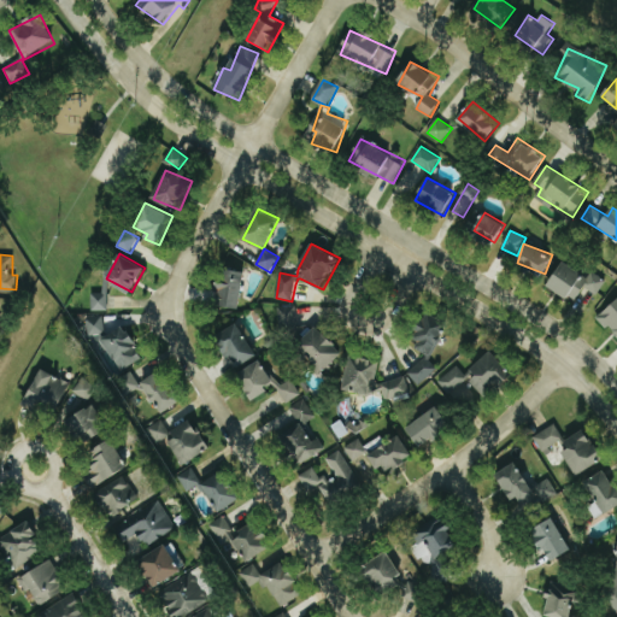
[(548,287),(575,303),(579,297),(591,304),(605,280),(592,271),(589,276),(563,262),(548,287)]
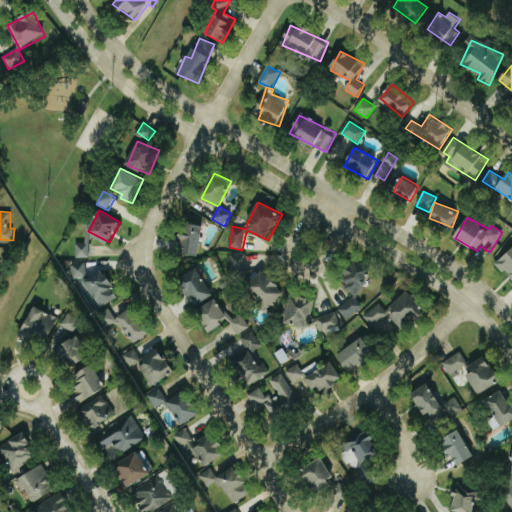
[(181,233),(181,255),(201,255),(201,224),(187,224),(186,233),(181,233)]
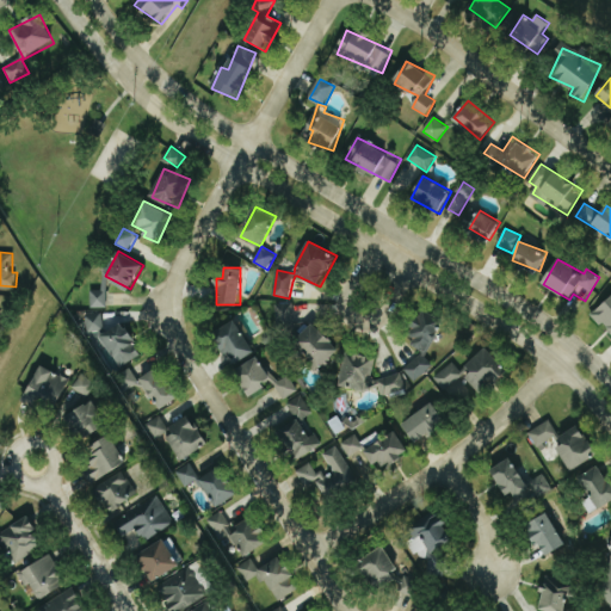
[(91,308),(107,308),(107,291),(92,290),(91,308)]
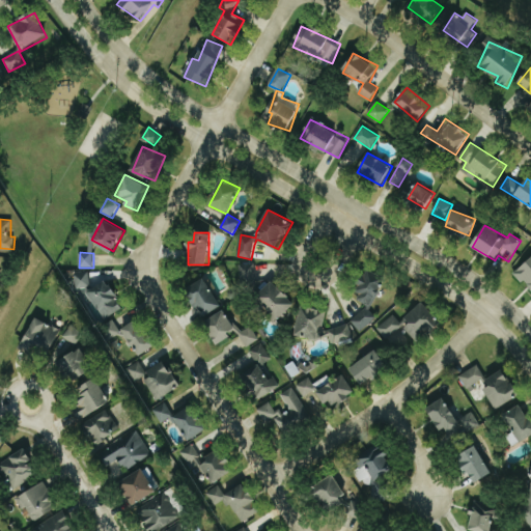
[(530,257),(515,273),(530,289),(530,257)]
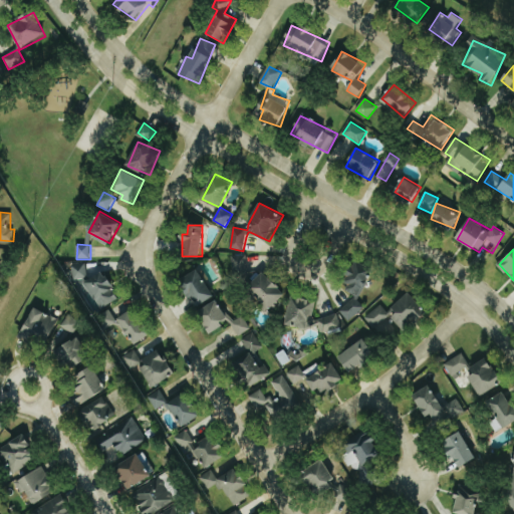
[(233,255),(233,274),(250,274),(250,255),(233,255)]
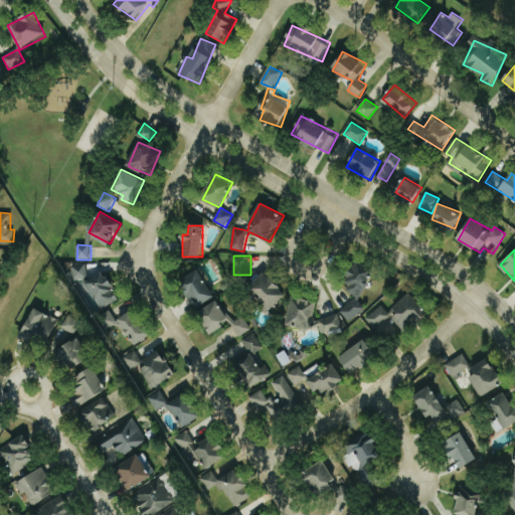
[(89,277),(86,264),(72,267),(75,280),(89,277)]
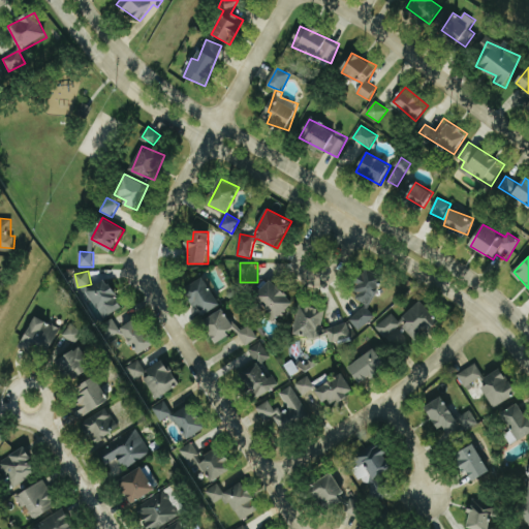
[(221,306),(205,277),(186,287),(201,316),(221,306)]
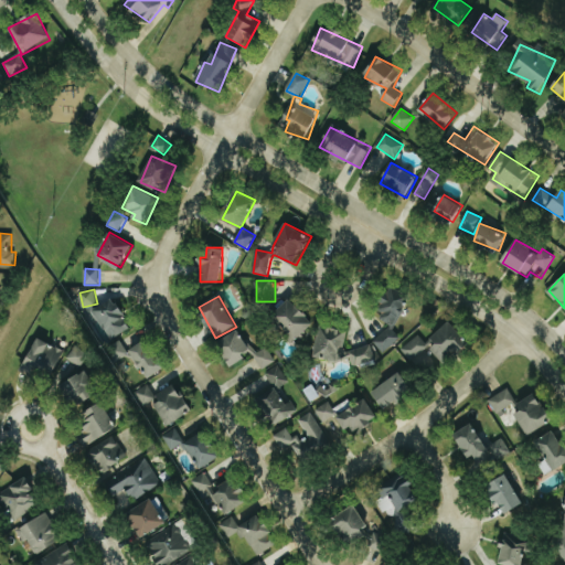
[(114,298),(93,310),(109,337),(120,329),(117,322),(126,317),(114,298)]
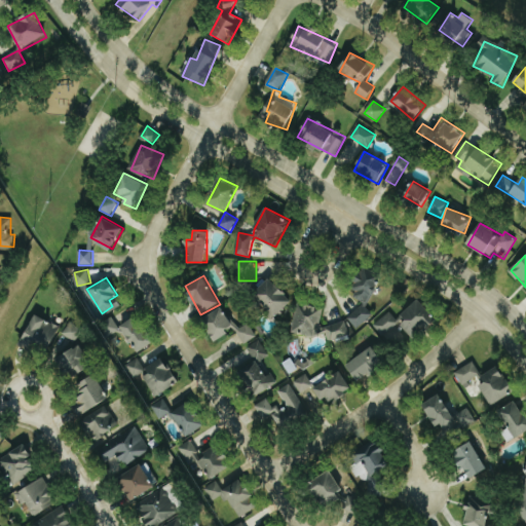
[(293,299),(269,277),(253,295),(276,316),(293,299)]
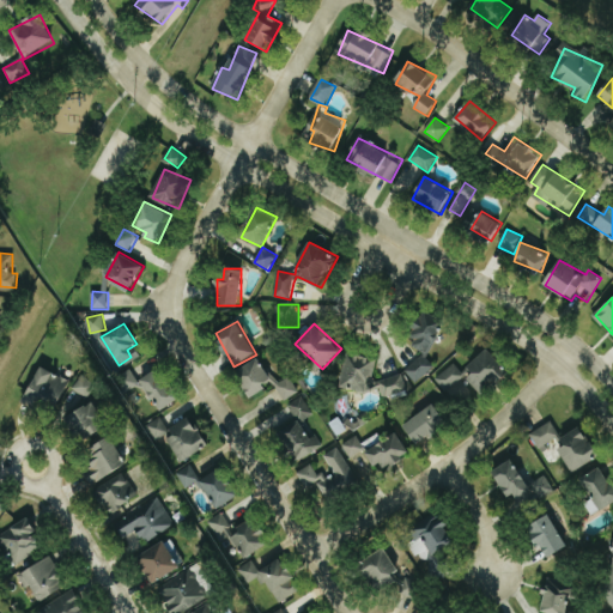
[(483,395),(509,370),(489,349),(468,366),(475,374),(468,380),(483,395)]
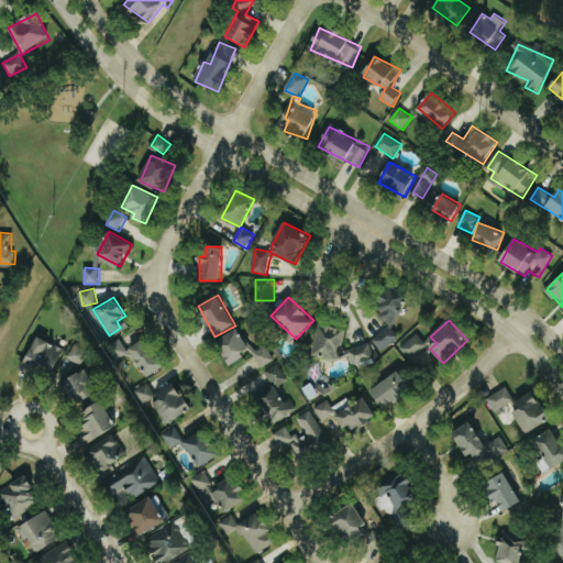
[(341,361),(346,329),(320,323),(313,356),(341,361)]
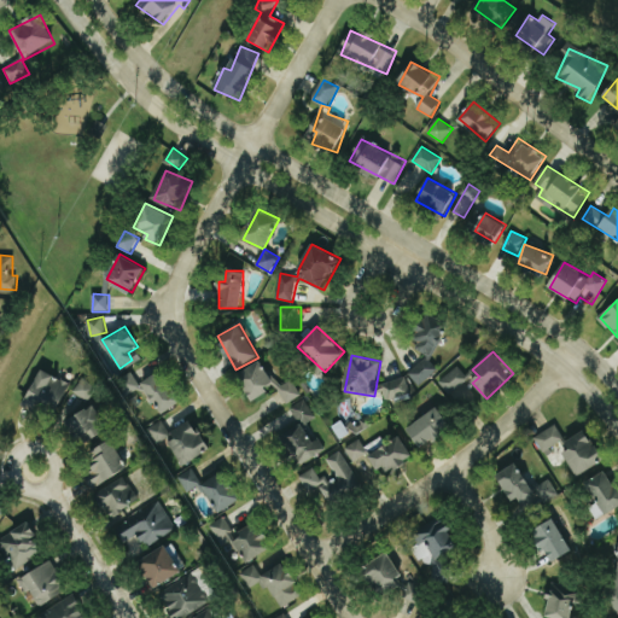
[(251,400),(275,388),(262,361),(238,373),(251,400)]
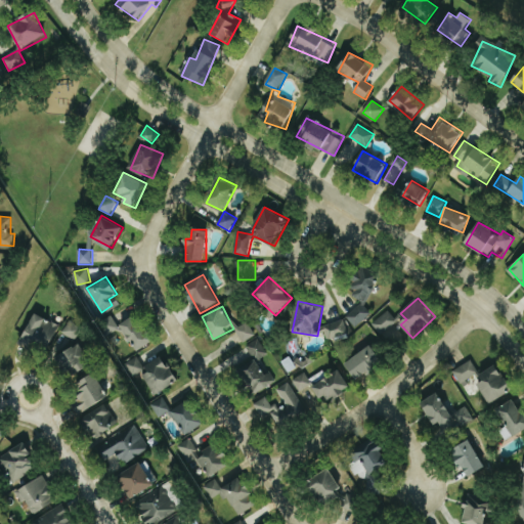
[(397,321),(389,310),(372,323),(390,348),(404,337),(394,323),(397,321)]
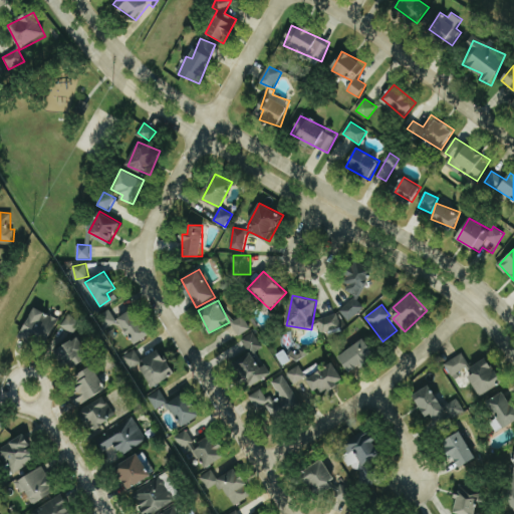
[(43,347),(59,320),(36,306),(20,334),(43,347)]
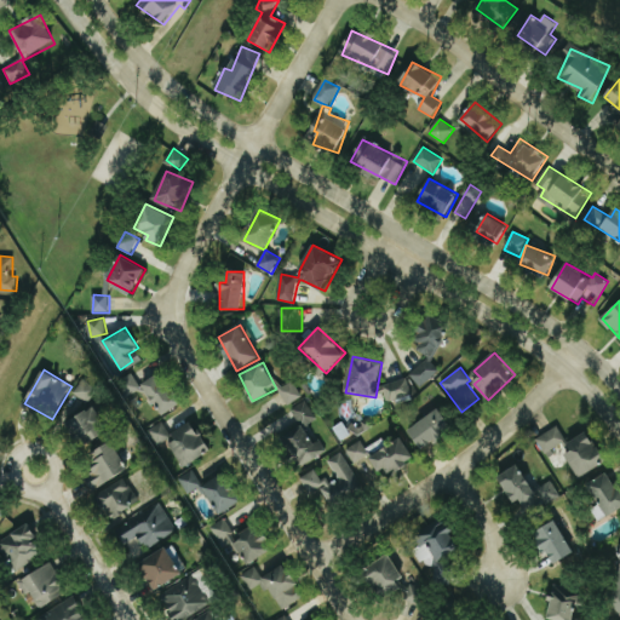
[(120,382),(128,396),(142,389),(133,373),(120,382)]
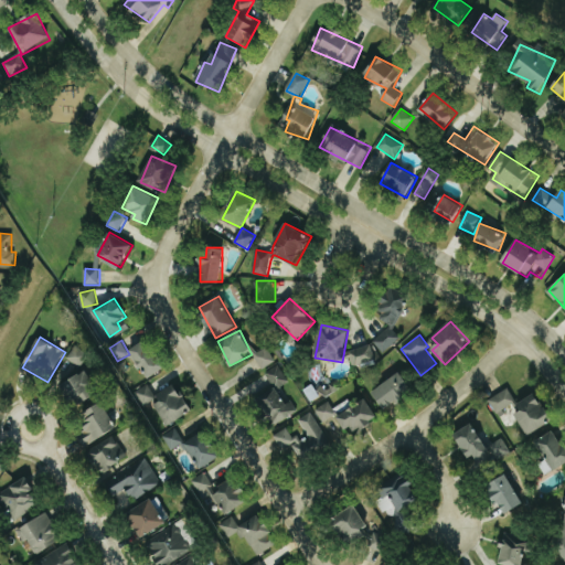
[(164,369),(147,340),(130,349),(148,379),(164,369)]
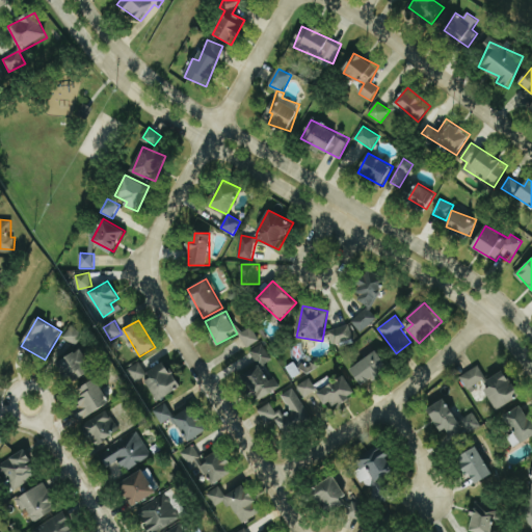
[(355,341),(349,324),(328,331),(335,348),(355,341)]
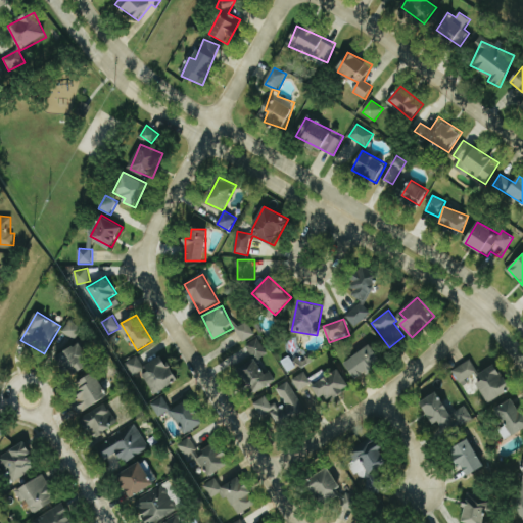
[(75,339),(83,329),(70,320),(62,331),(75,339)]
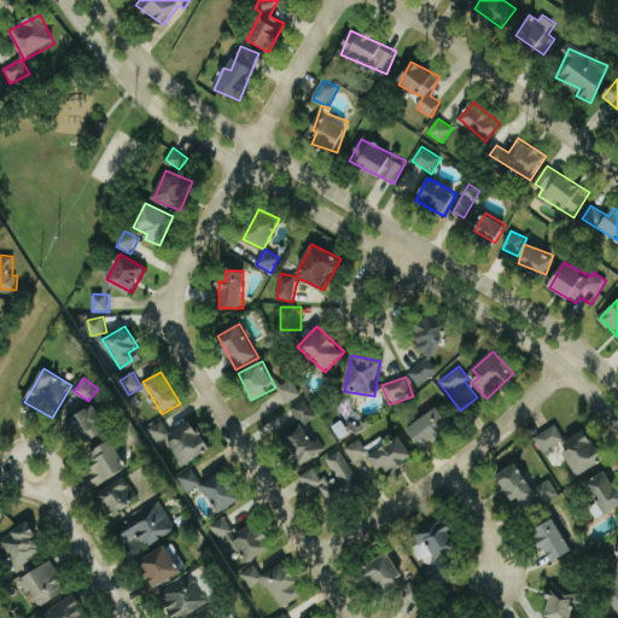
[(302,396),(293,380),(279,389),(287,404),(302,396)]
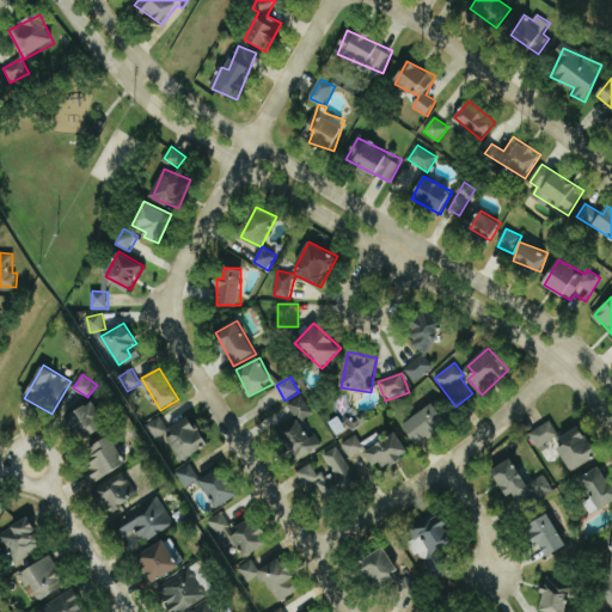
[(289,404),(300,422),(313,414),(303,396),(289,404)]
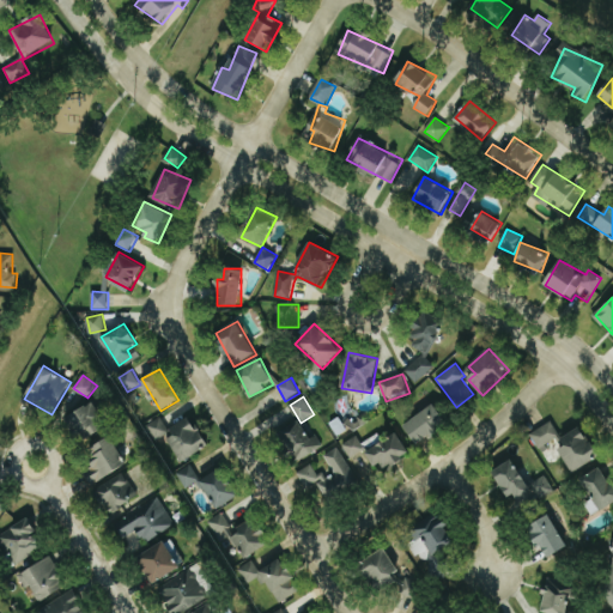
[(68,416),(80,441),(108,426),(95,401),(68,416)]
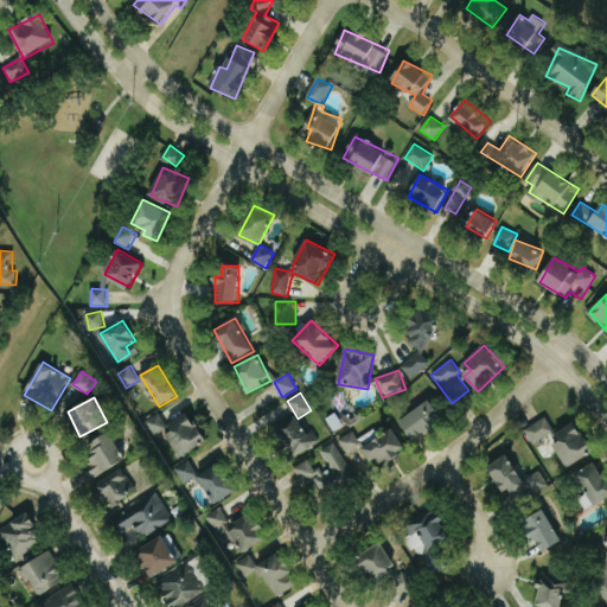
[(416,441),(445,419),(429,398),(400,422),(416,441)]
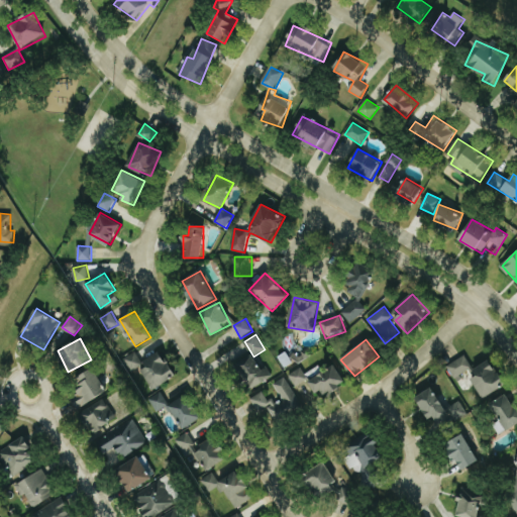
[(250,390),(269,379),(250,346),(239,353),(242,359),(235,364),(250,390)]
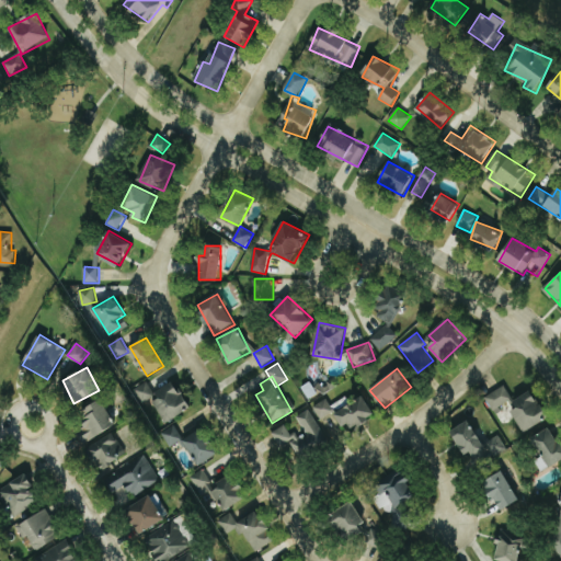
[(158,391),(161,398),(155,402),(168,423),(192,408),(174,380),(158,391)]
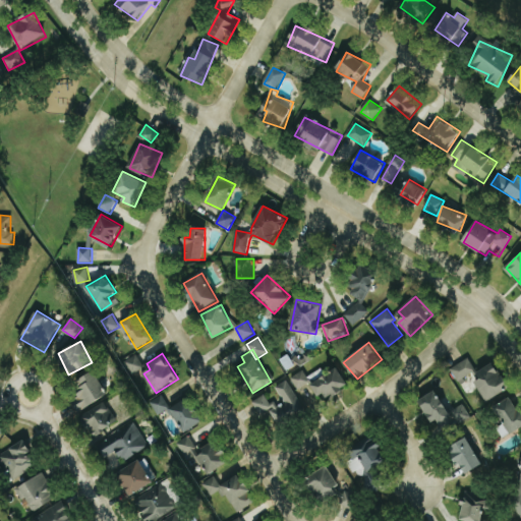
[(126,360),(136,378),(148,370),(137,354),(126,360)]
